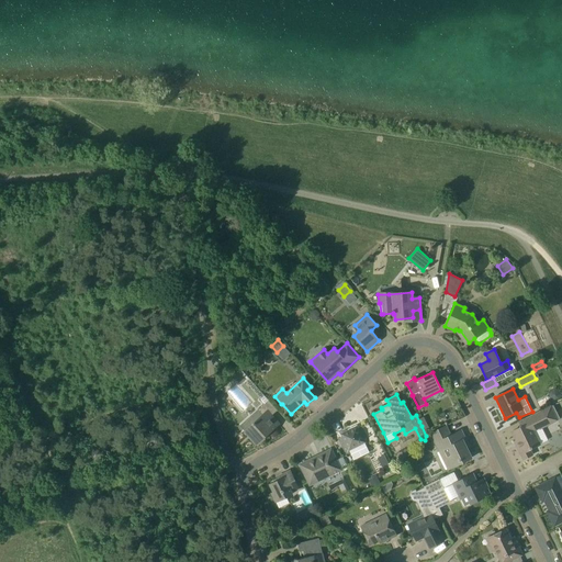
[(278,411),(269,401),(265,396),(261,400),(265,404),(258,411),(240,426),(257,445),(276,427),(273,425),(277,422),(271,416),(278,411)]
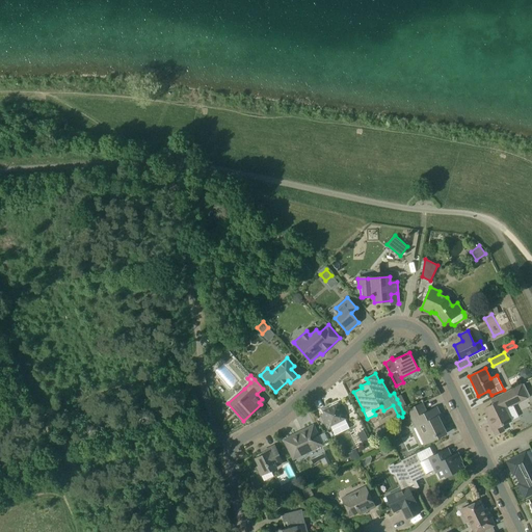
[(505,408),(521,401),(528,398),(522,384),(513,389),(494,399),(496,403),(484,408),(490,421),(488,422),(495,435),(504,430),(502,425),(508,422),(505,415),(508,414),(505,408)]
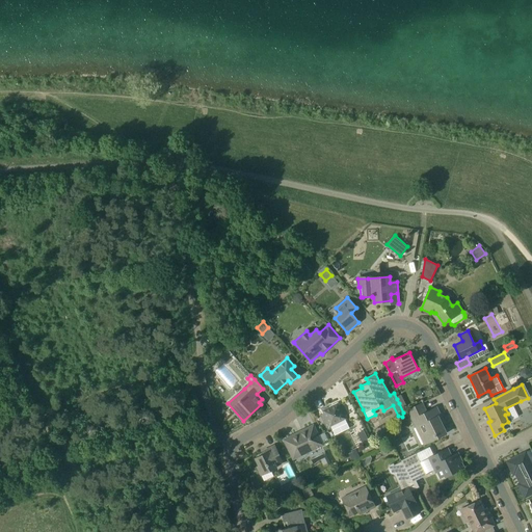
[(323,414),(321,415),(329,431),(350,421),(342,404),(340,405),(339,402),(321,410),(323,414)]
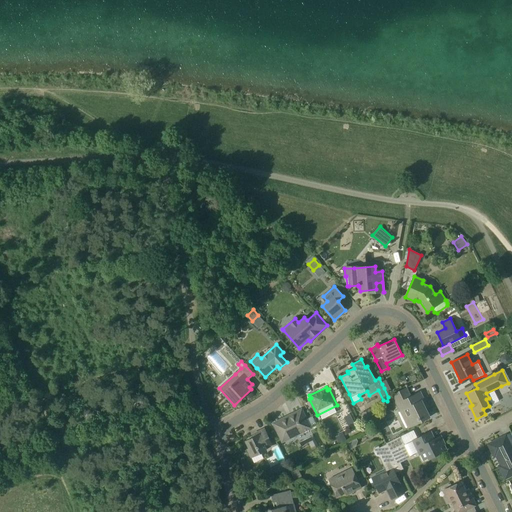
[(408,427),(429,417),(423,405),(425,404),(420,392),(410,397),(406,389),(393,395),(408,427)]
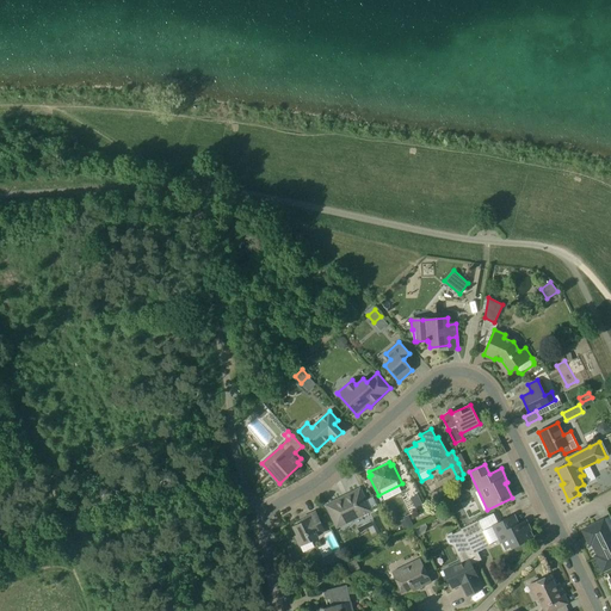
[(371,511),(360,488),(326,505),(337,528),(371,511)]
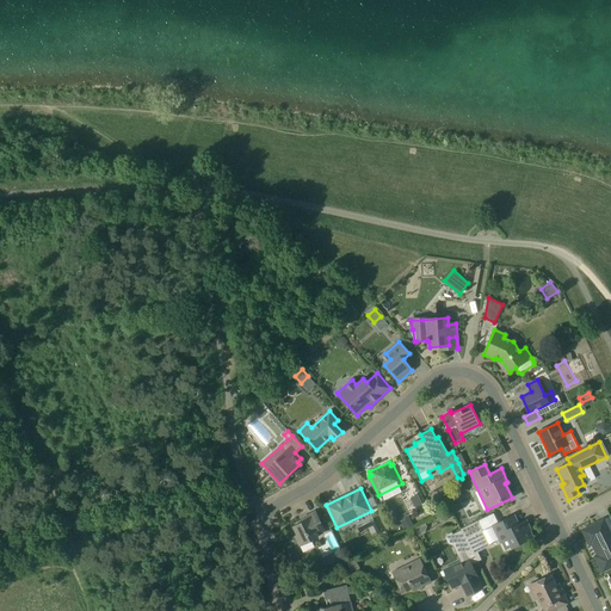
[(446,511),(437,516),(440,523),(450,518),(446,511)]
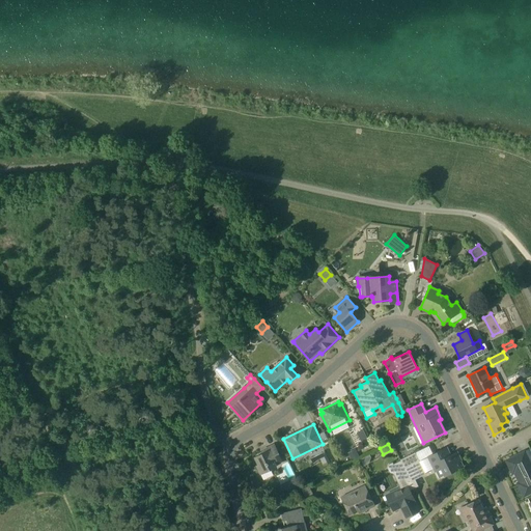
[(264,451),(266,452),(255,457),(258,465),(256,466),(260,474),(277,467),(276,465),(282,462),(275,445),(266,449),(264,450),(264,451)]
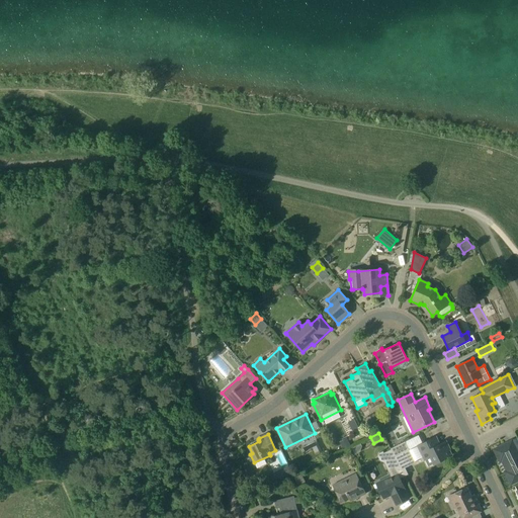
[(343,449),(351,445),(347,438),(340,442),(343,449)]
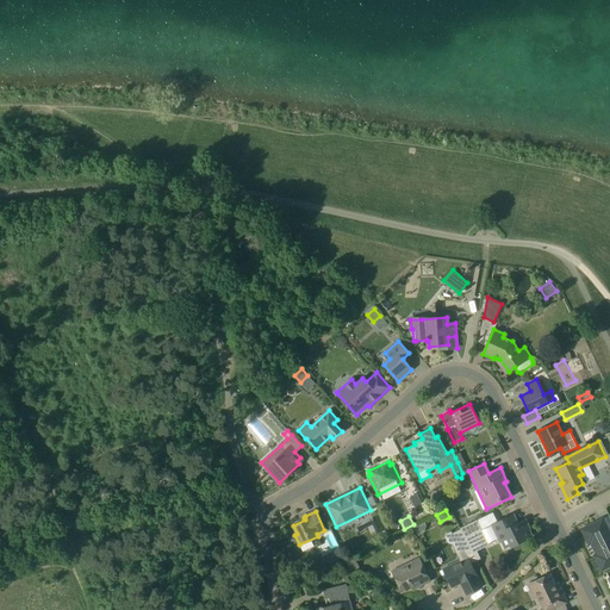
[(529,529),(526,520),(512,526),(508,517),(492,526),(503,551),(505,552),(512,548),(512,546),(531,536),(529,529)]
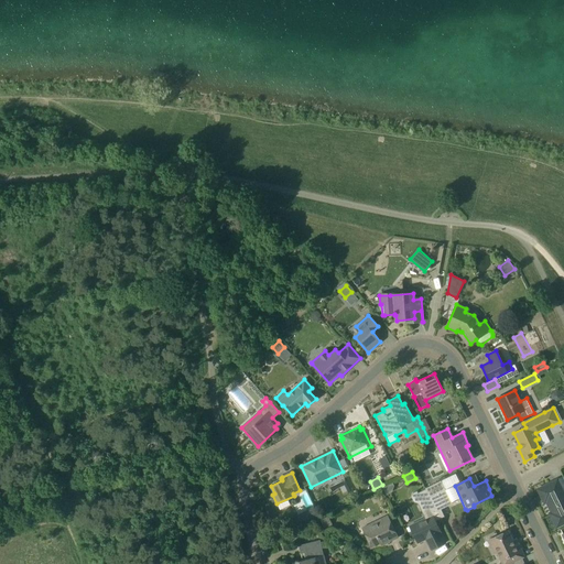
[(563,499),(561,494),(563,492),(557,480),(539,490),(544,501),(546,501),(553,513),(551,513),(556,527),(563,522),(563,499)]
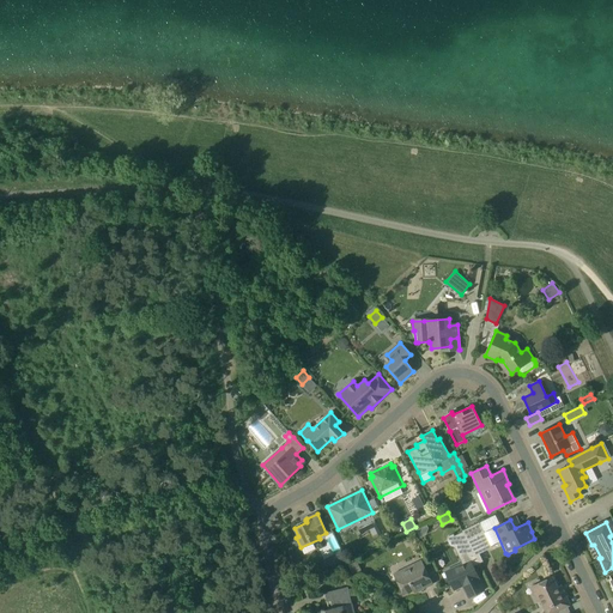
[(467,540),(484,533),(479,523),(463,532),(467,540)]
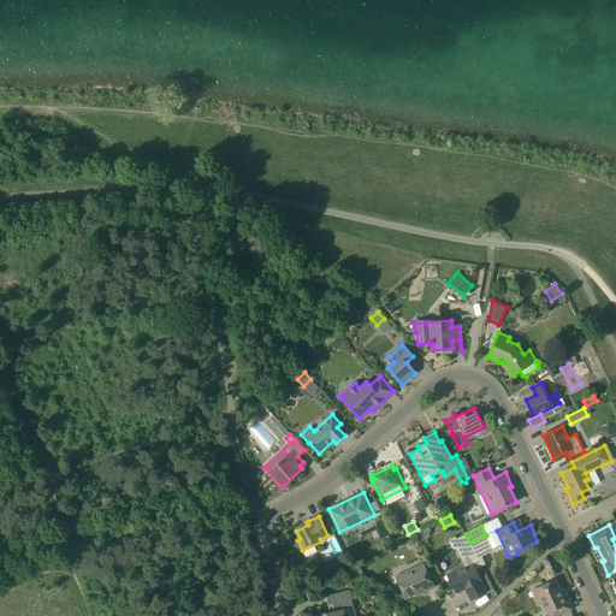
[(480,566),(469,543),(466,534),(456,539),(455,537),(451,539),(449,543),(452,548),(457,550),(466,567),(444,576),(449,586),(452,584),(456,593),(466,588),(472,600),(486,593),(480,581),(481,581),(474,568),(480,566)]
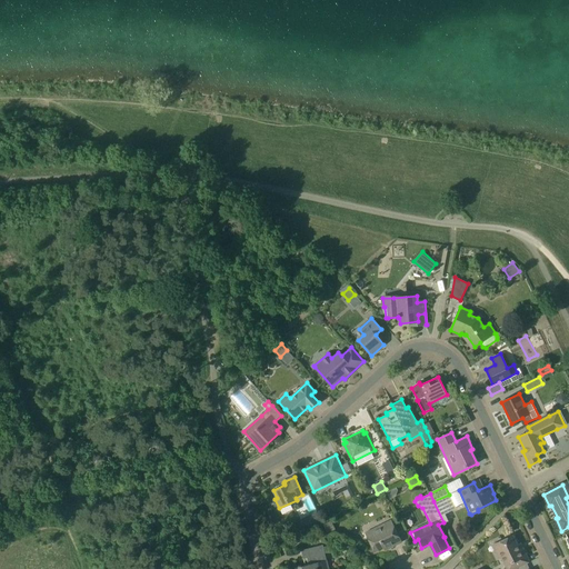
[(446,513),(456,508),(449,495),(433,501),(443,522),(449,519),(446,513)]
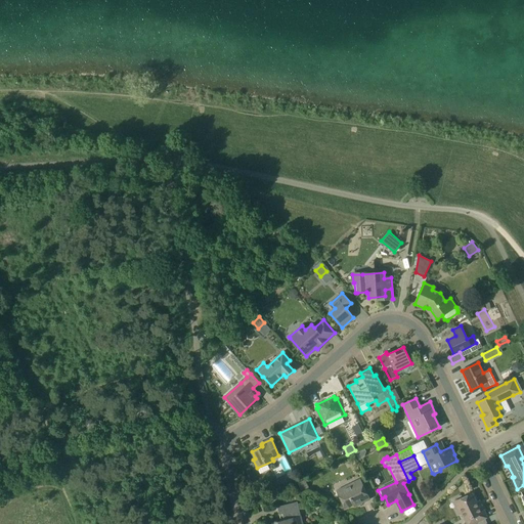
[(290,472),(286,475),(285,478),(285,479),(287,483),(294,479),(290,472)]
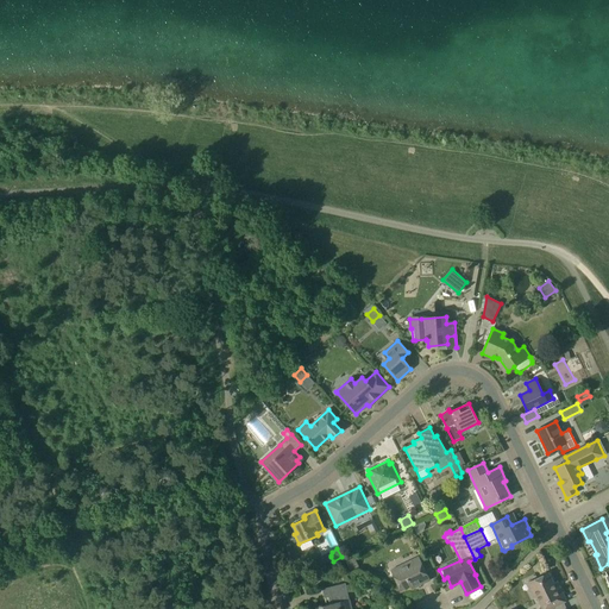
[(391,570),(401,591),(416,584),(418,586),(429,581),(419,557),(391,570)]
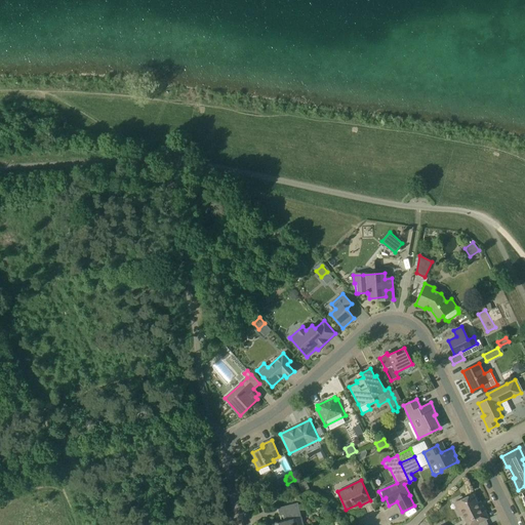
[(304,492),(310,490),(306,481),(299,484),(304,492)]
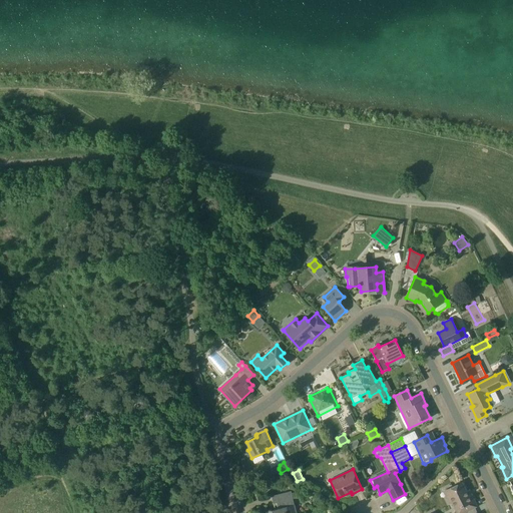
[(462,483),(452,488),(444,492),(449,502),(452,501),(456,509),(457,512),(464,512),(477,507),(471,495),(468,496),(462,483)]
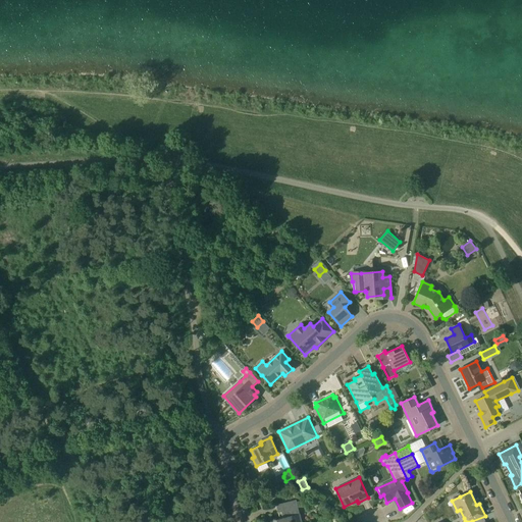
[(299,502),(297,502),(296,501),(276,505),(278,513),(281,512),(283,518),(273,521),(301,521),(300,514),(298,507),(300,506),(299,502)]
